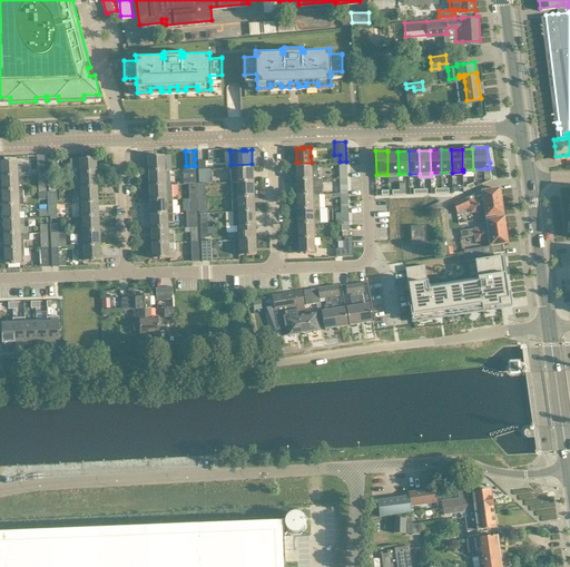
[(387,152),(387,175),(399,174),(397,152),(387,152)]
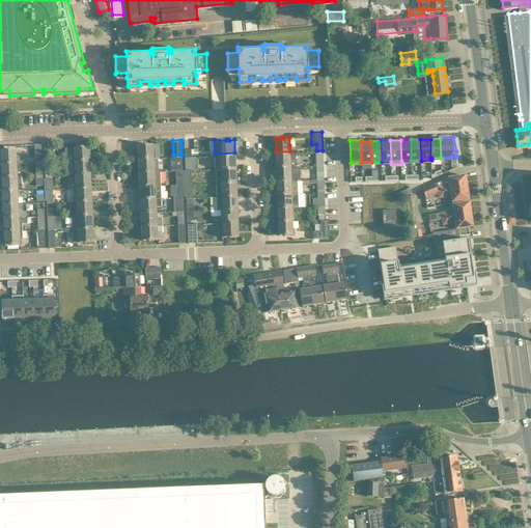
[(144,142),(139,143),(139,157),(154,156),(155,156),(155,149),(154,149),(154,142),(152,142),(147,142),(144,142)]
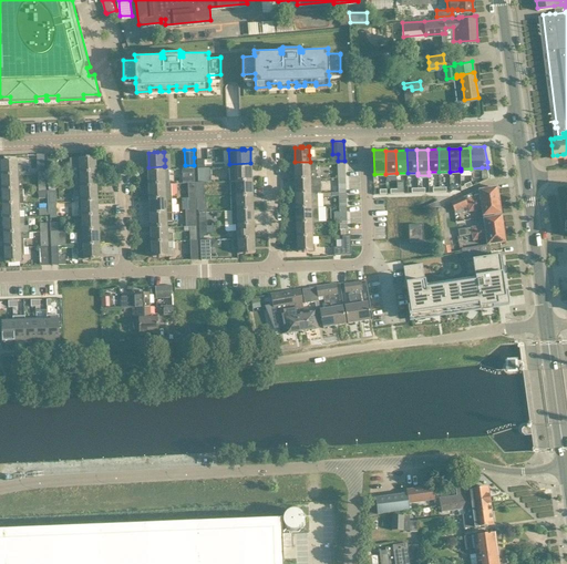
[(89,155),(89,154),(86,154),(86,155),(70,155),(71,171),(79,170),(95,170),(95,154),(89,155)]
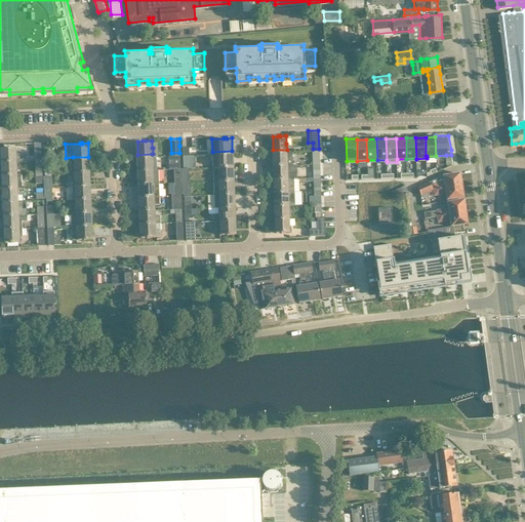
[(7,146),(1,146),(2,159),(21,159),(26,159),(26,156),(26,151),(15,151),(15,146),(9,146),(7,146)]
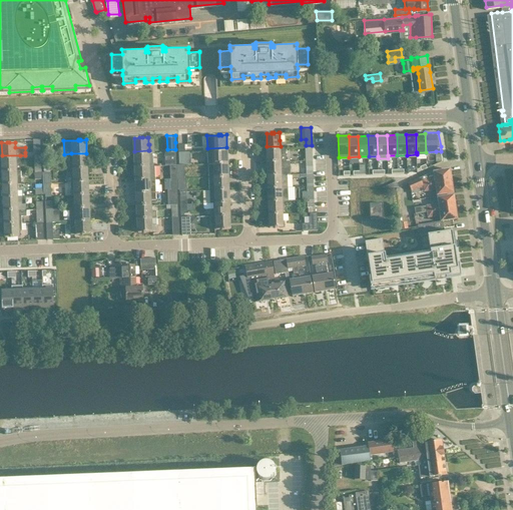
[(287,158),(286,146),(281,146),(267,146),(268,159),(287,158)]
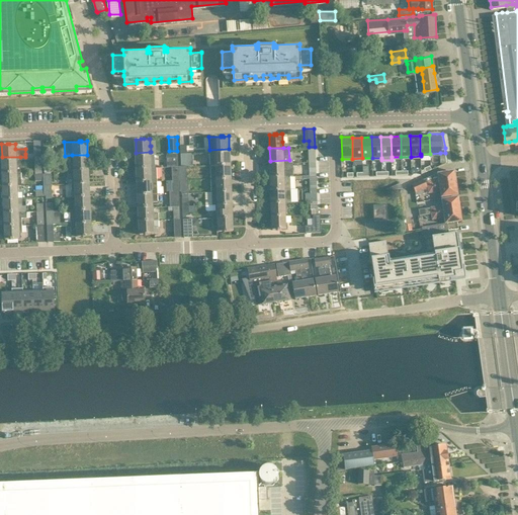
[(217,163),(230,162),(229,149),(209,150),(210,163),(217,163)]
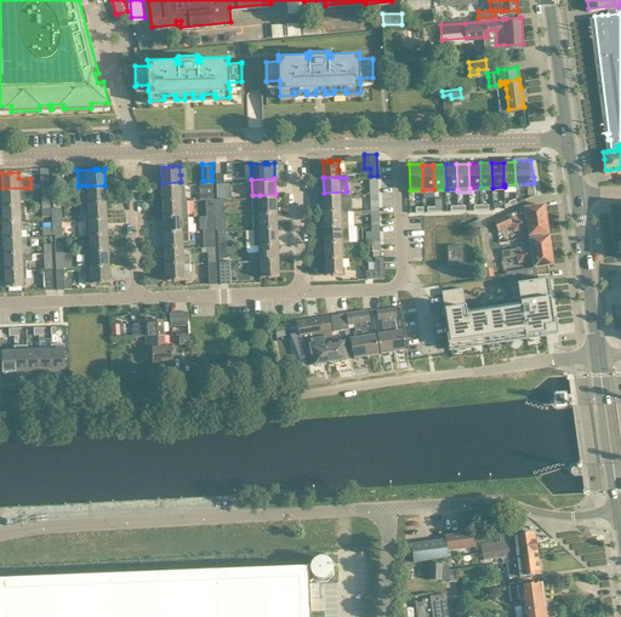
[(203,181),(199,182),(200,196),(205,196),(214,196),(214,190),(212,181),(203,181)]
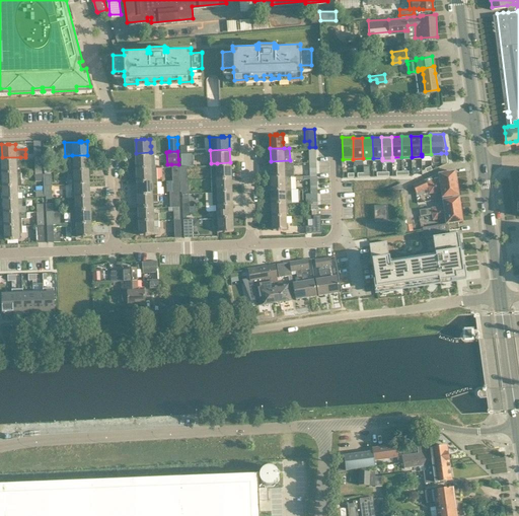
[(150,152),(136,153),(137,166),(151,165),(155,165),(154,152),(151,152),(150,152)]
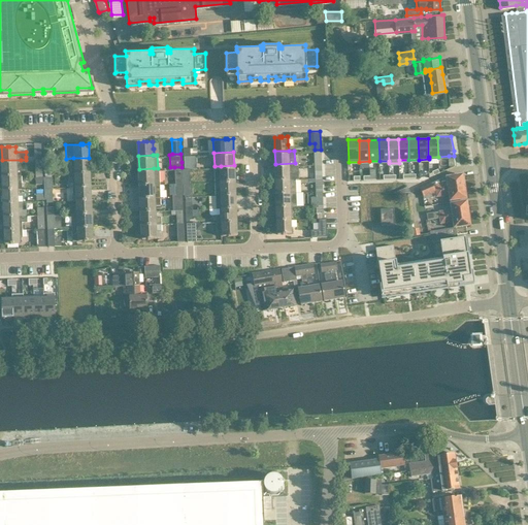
[(68,172),(90,171),(89,158),(73,158),(66,159),(66,171),(68,171),(68,172)]
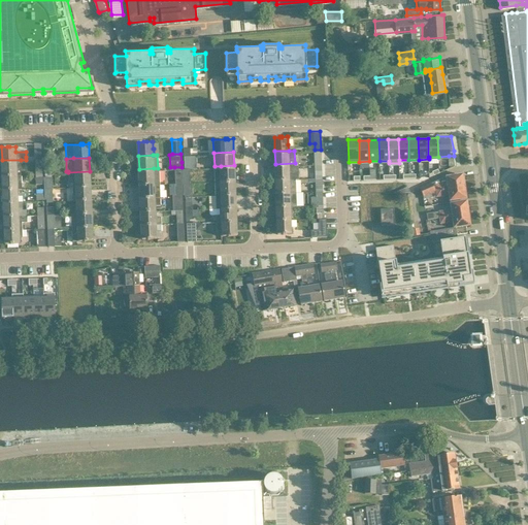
[(21,160),(2,160),(2,174),(17,173),(21,173),(21,160)]
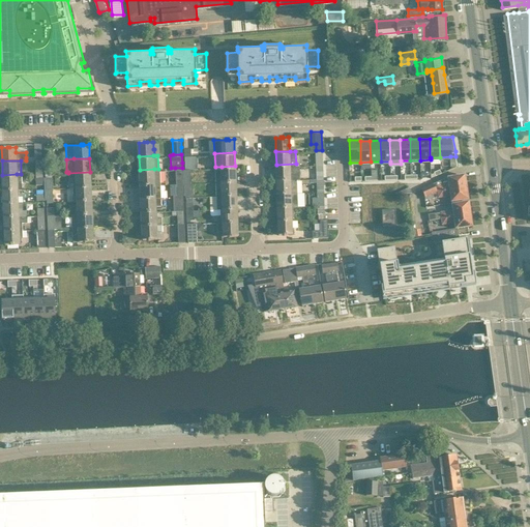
[(296,164),(276,165),(276,178),(297,178),(300,177),(300,173),(299,164),(296,164)]
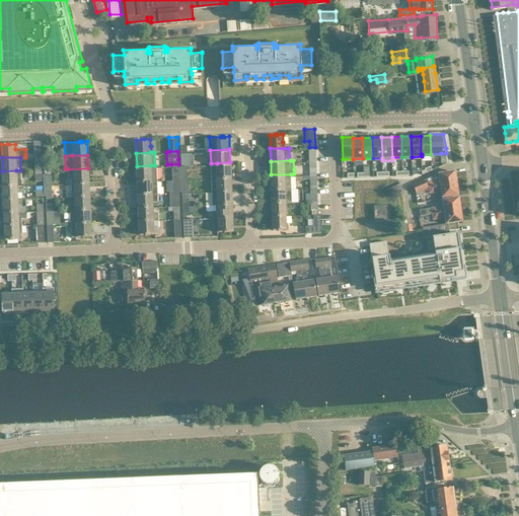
[(230,176),(230,162),(217,163),(211,163),(211,176),(215,176),(230,176)]
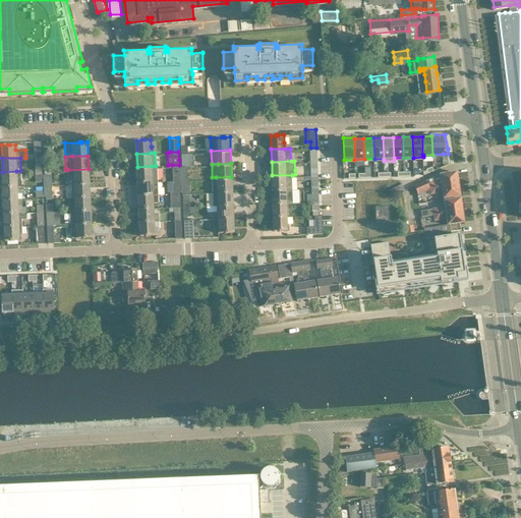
[(173,179),(181,178),(181,170),(180,165),(179,165),(172,165),(173,179)]
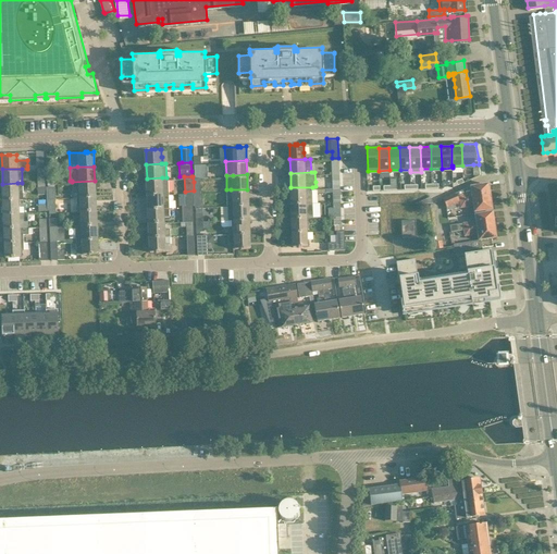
[(147,193),(164,192),(169,192),(168,177),(162,177),(147,179),(147,193)]
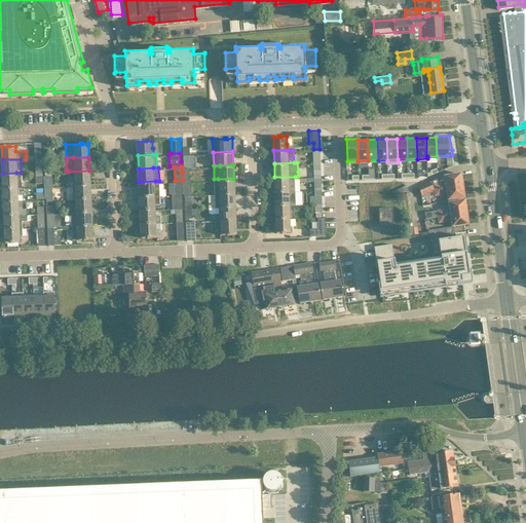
[(69,185),(73,184),(89,184),(89,171),(68,172),(69,185)]
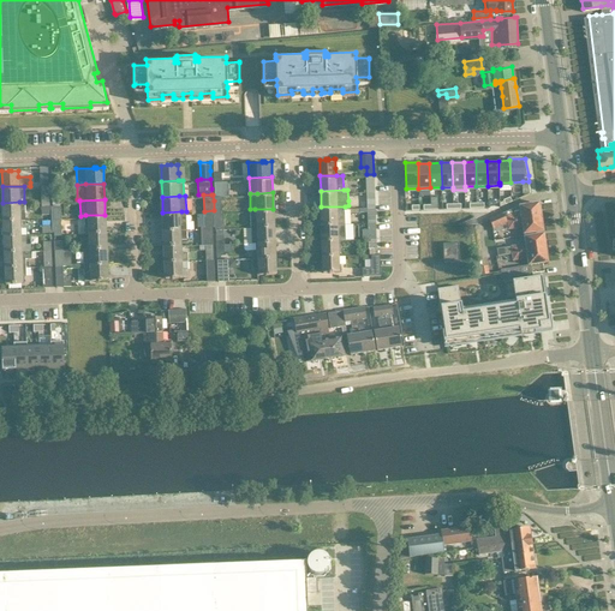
[(49,201),(42,201),(42,211),(52,211),(52,203),(49,203),(49,201)]
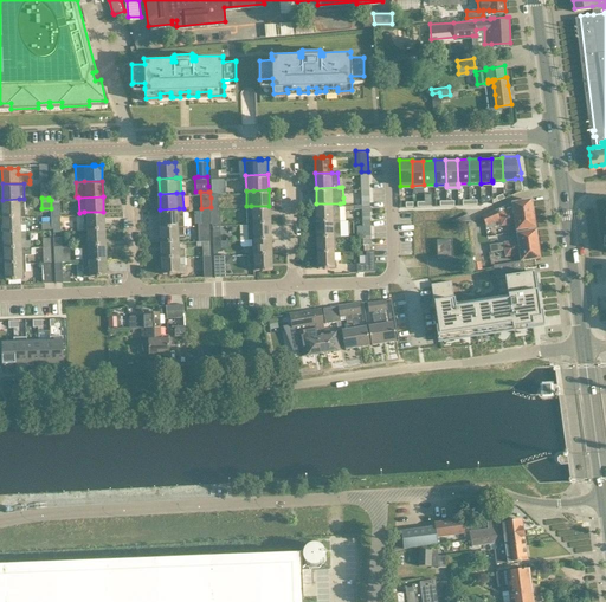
[(58,200),(58,198),(52,198),(52,200),(51,200),(51,208),(51,213),(60,213),(59,207),(60,207),(60,200),(58,200)]
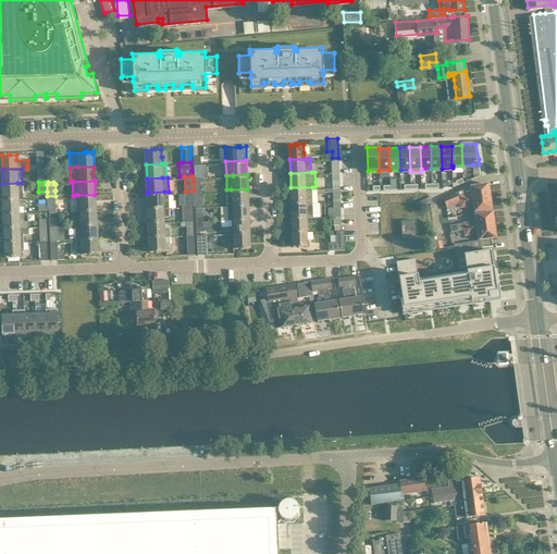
[(456,191),(443,196),(446,204),(453,201),(459,198),(459,199),(491,194),(489,184),(486,182),(483,182),(471,184),(458,189),(459,193),(458,193),(459,194),(458,194),(456,191)]
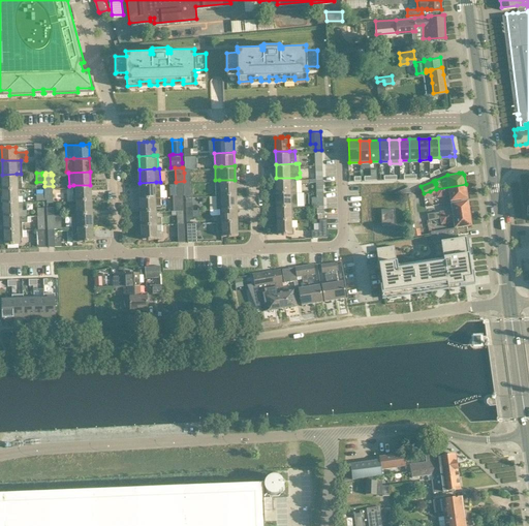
[(17,174),(2,175),(3,188),(19,187),(22,187),(21,174),(17,174)]
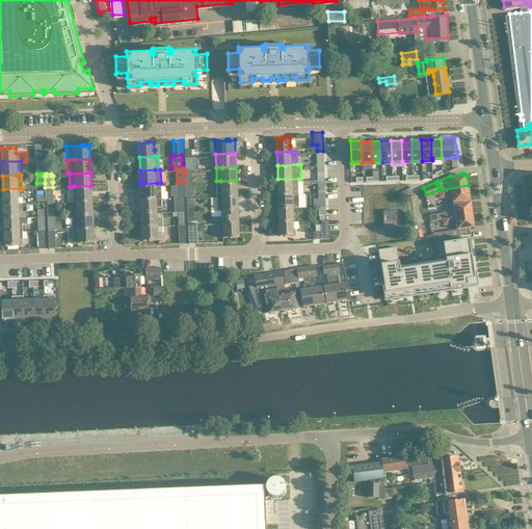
[(324,191),(324,178),(318,178),(311,178),(311,181),(318,181),(318,191),(324,191)]
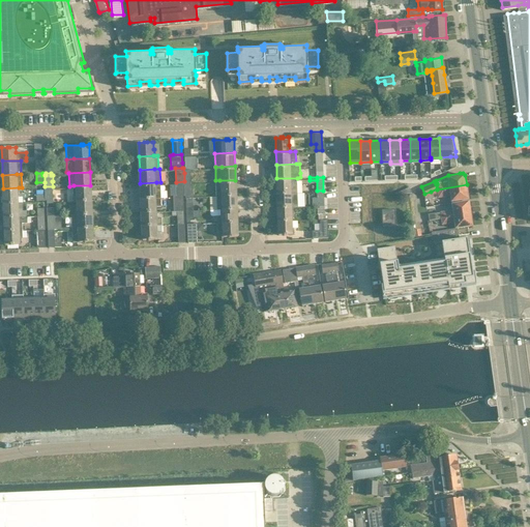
[(277,192),(297,192),(297,178),(276,178),(277,192)]
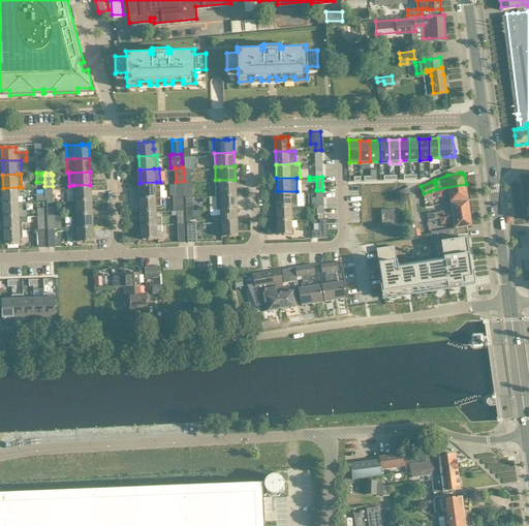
[(219,180),(215,180),(216,193),(221,193),(236,193),(235,180),(221,180),(219,180)]
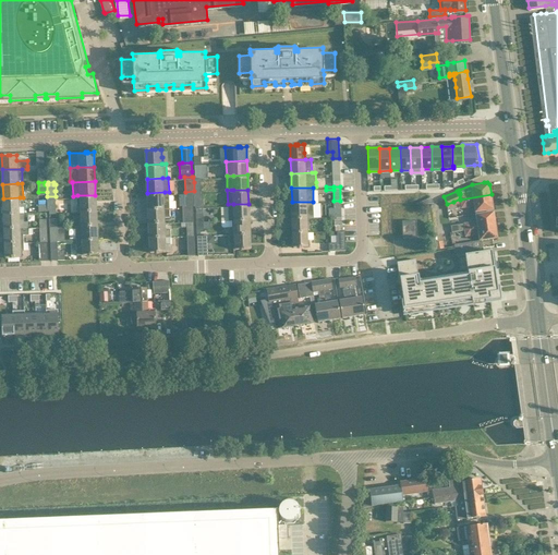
[(185,204),(182,204),(182,206),(193,205),(193,204),(194,204),(194,191),(185,192),(185,204)]
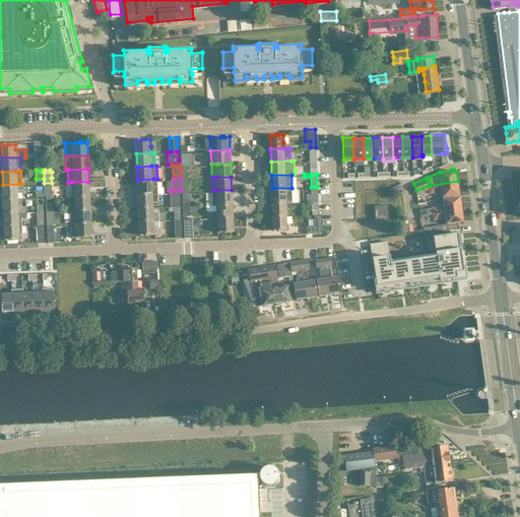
[(187,178),(181,178),(181,189),(189,189),(189,178),(187,178)]
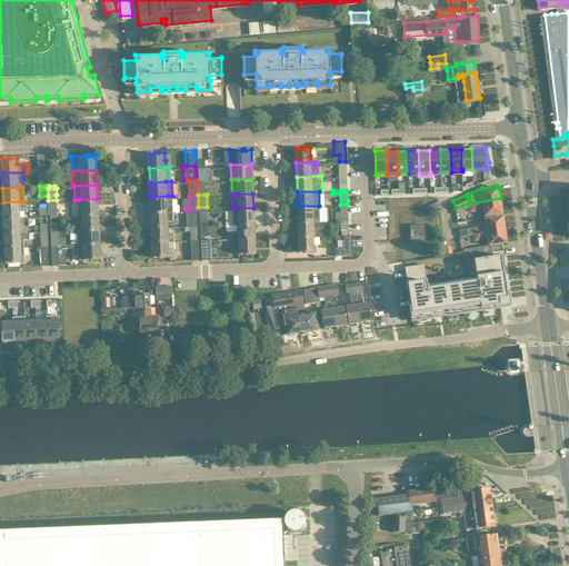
[(151,211),(167,210),(172,210),(172,196),(168,196),(150,197),(151,211)]
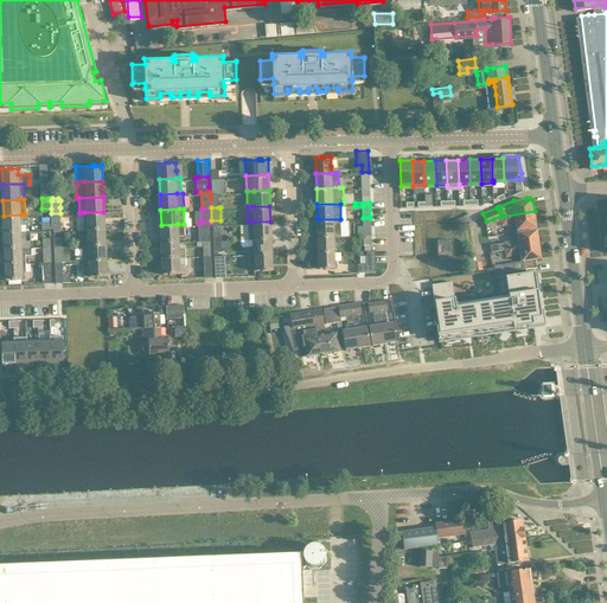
[(536,225),(535,211),(500,217),(502,223),(516,220),(517,228),(536,225)]
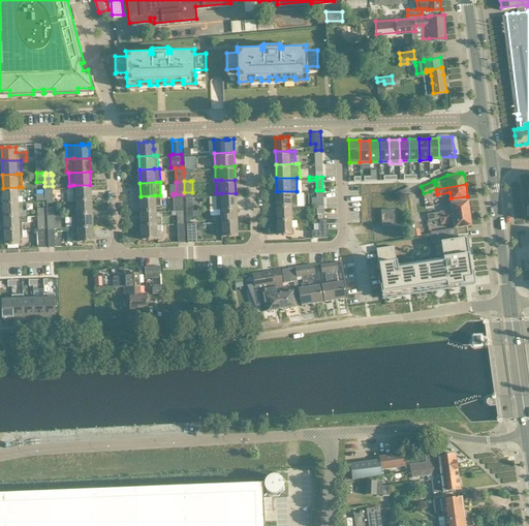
[(73,191),(72,191),(73,198),(78,198),(91,198),(90,185),(73,185),(73,191)]
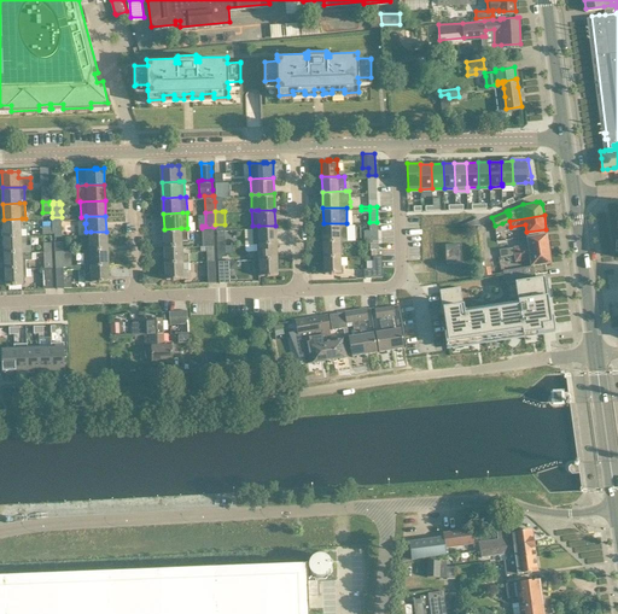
[(62,222),(62,217),(52,217),(52,223),(53,231),(62,231),(62,222)]
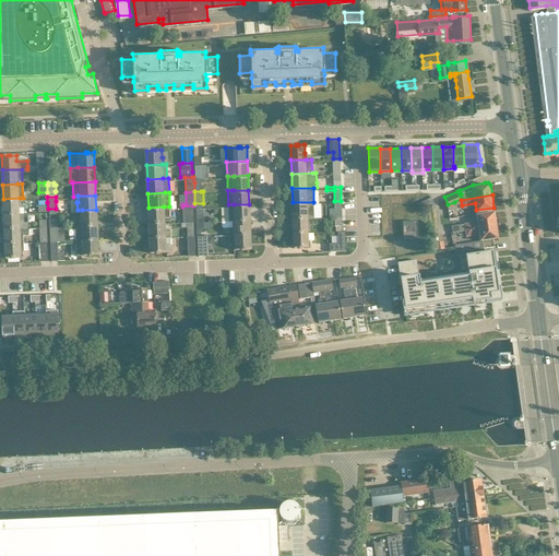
[(3,213),(20,212),(19,204),(21,204),(20,198),(3,199),(3,213)]
